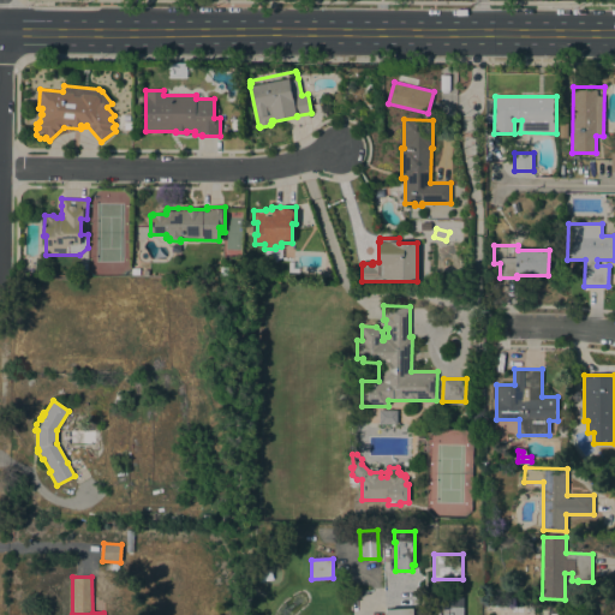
[(463,614),(437,614),(439,596),(463,596),(463,614)]
